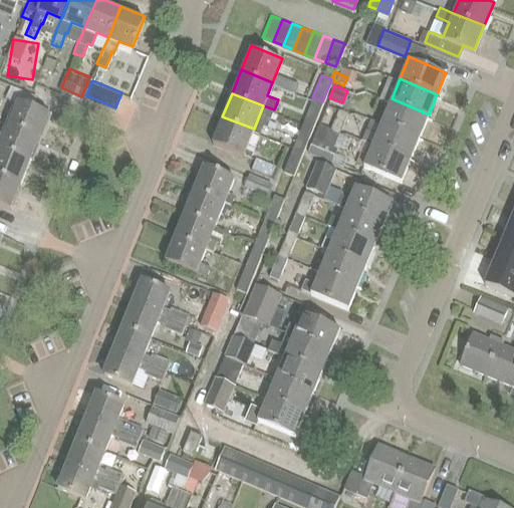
[(49,110),(18,97),(9,121),(40,135),(49,110)]
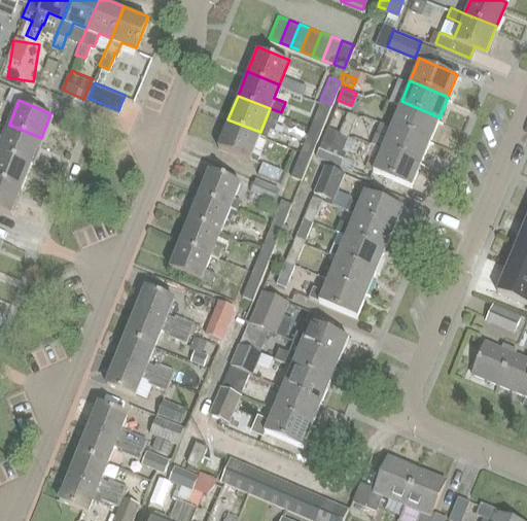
[(321,128),(330,104),(320,100),(310,124),(321,128)]
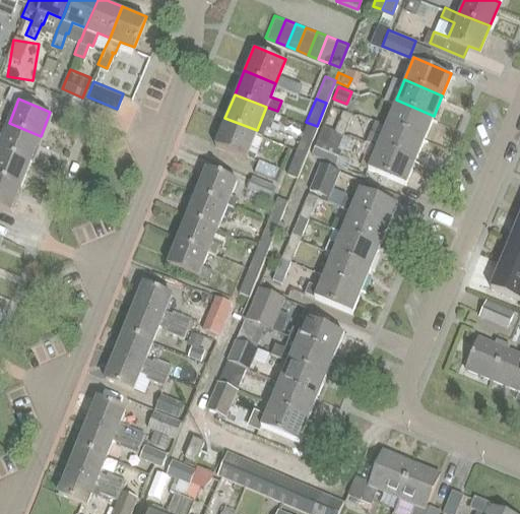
[(396,100),(386,123),(424,138),(434,116),(396,100)]
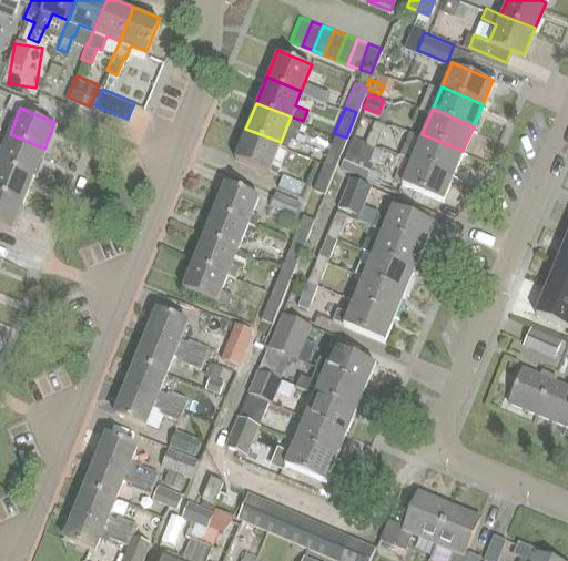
[(376,143),(385,121),(383,121),(374,118),(365,139),(376,143)]
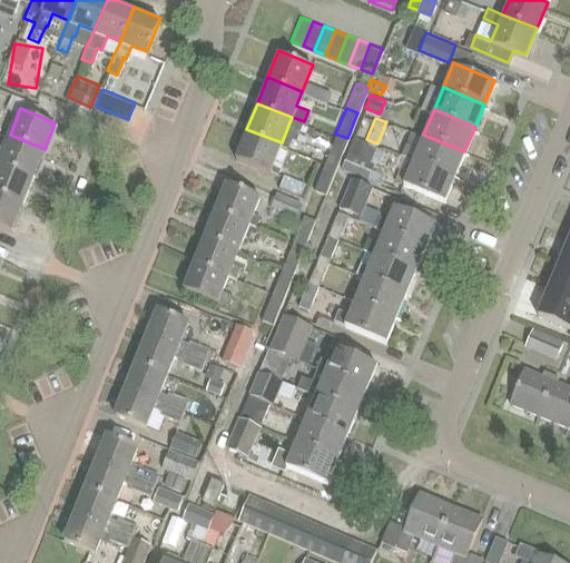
[(275,158),(282,142),(246,129),(236,156),(277,173),(282,161),(275,158)]
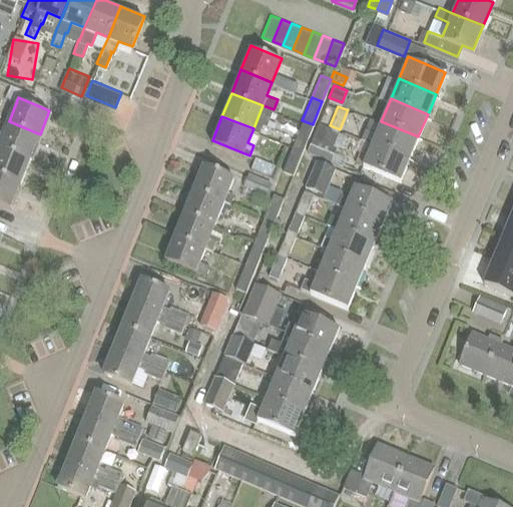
[(302,120),(292,146),(302,150),(313,124),(302,120)]
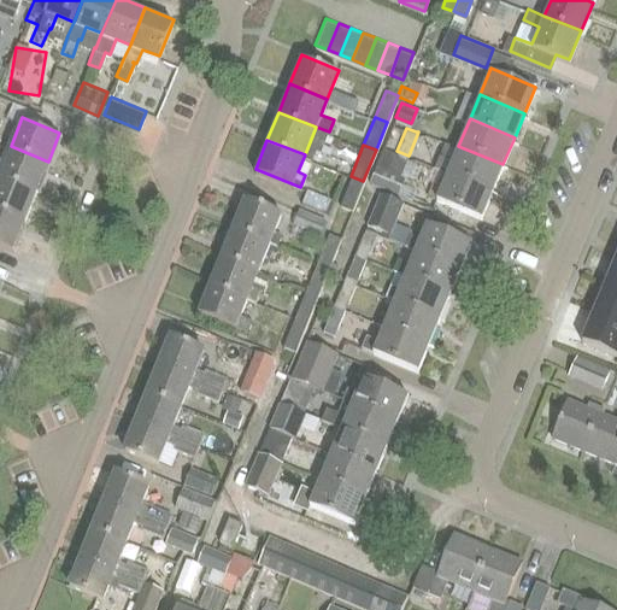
[(388,170),(401,174),(409,156),(397,151),(382,145),(375,164),(388,170)]
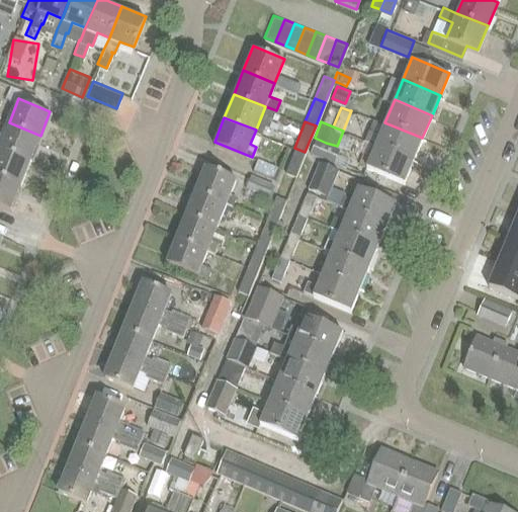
[(9,122),(0,144),(0,147),(30,160),(40,136),(9,122)]
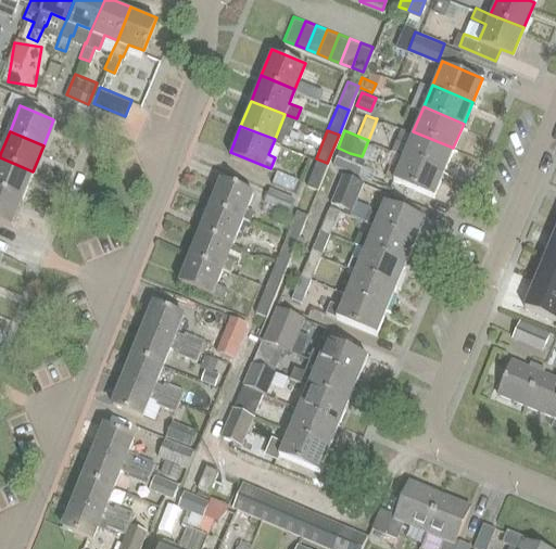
[(444,170),(453,148),(413,131),(404,153),(444,170)]
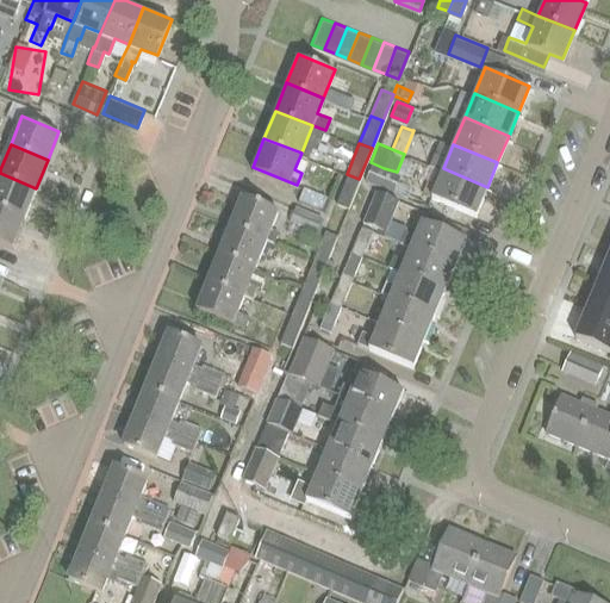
[(384,168),(371,162),(365,178),(394,188),(400,174),(397,172),(384,168)]
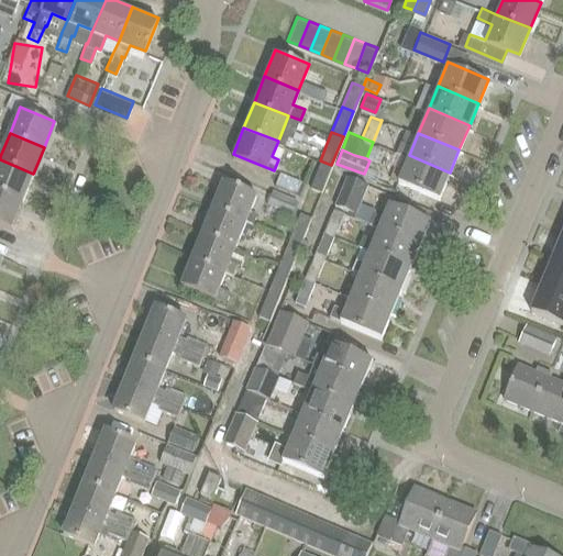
[(440,196),(450,173),(409,155),(404,168),(395,164),(389,175),(440,196)]
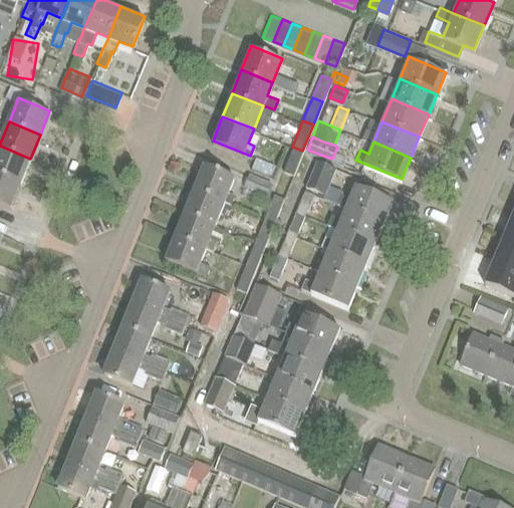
[(30,159),(0,146),(0,173),(21,182),(30,159)]
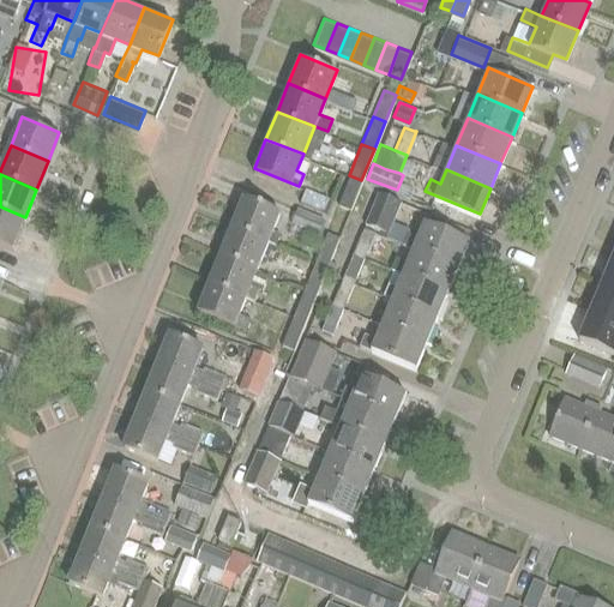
[(349,175),(338,202),(350,206),(361,180),(349,175)]
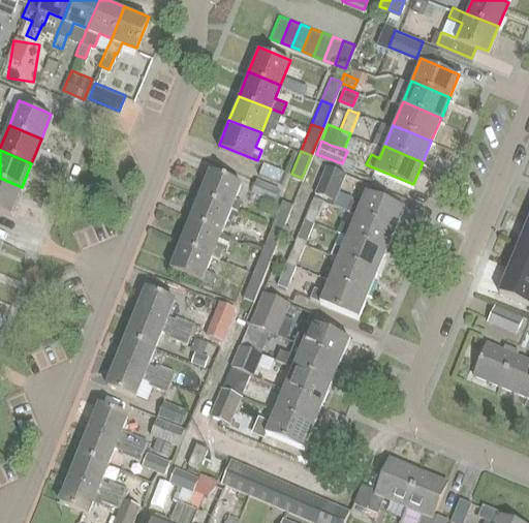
[(287,167),(263,158),(258,172),(282,181),(287,167)]
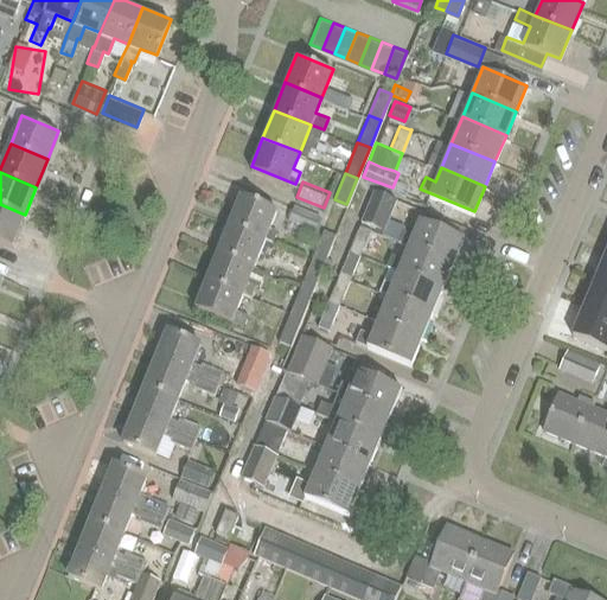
[(374,186),(360,217),(384,227),(397,197),(374,186)]
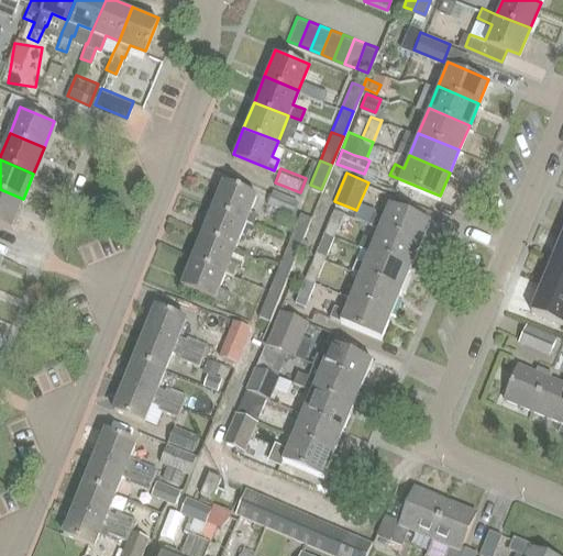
[(223,178),(212,204),(246,218),(246,219),(252,222),(257,210),(251,207),(257,191),(223,178)]
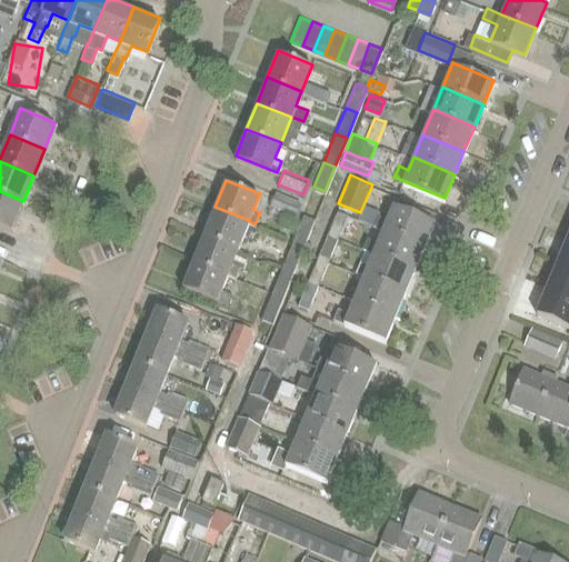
[(270,203),(295,213),(300,200),(276,190),(270,203)]
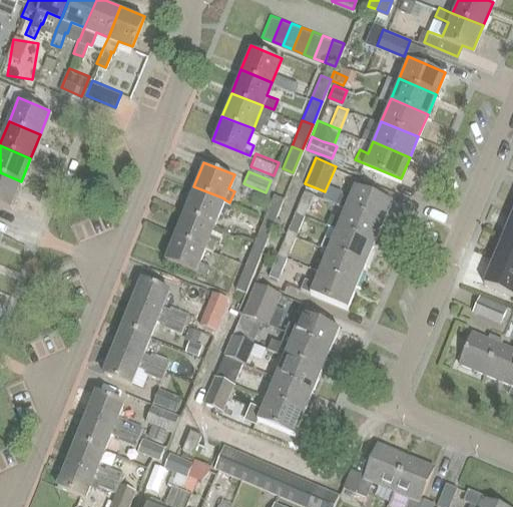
[(21,181),(0,172),(0,200),(11,205),(21,181)]
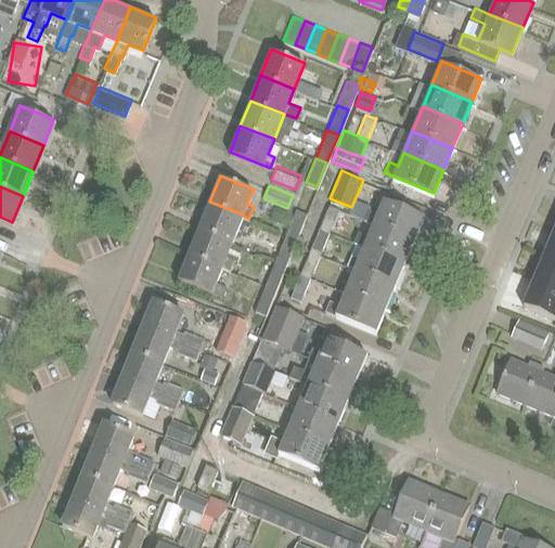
[(402,196),(399,205),(424,214),(427,207),(402,196)]
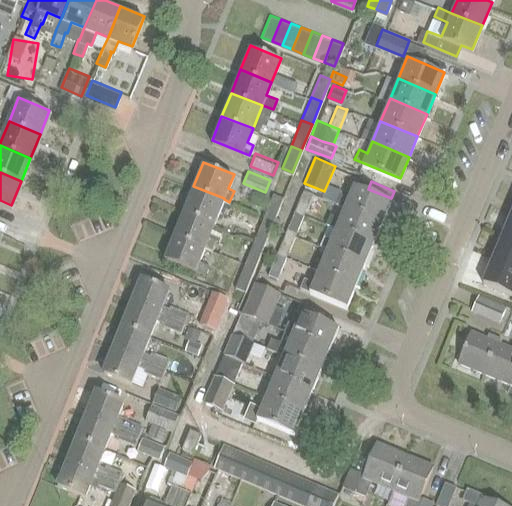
[(345,204),(345,205),(382,220),(392,198),(391,198),(368,189),(354,183),(349,195),(340,191),(336,201),(345,204)]
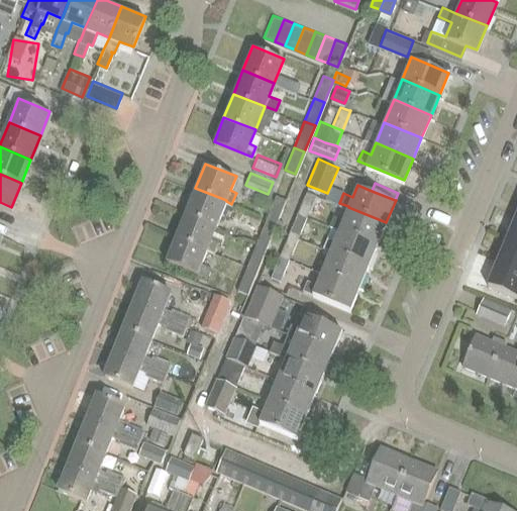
[(226,201),(226,200),(195,188),(186,211),(217,224),(226,201)]
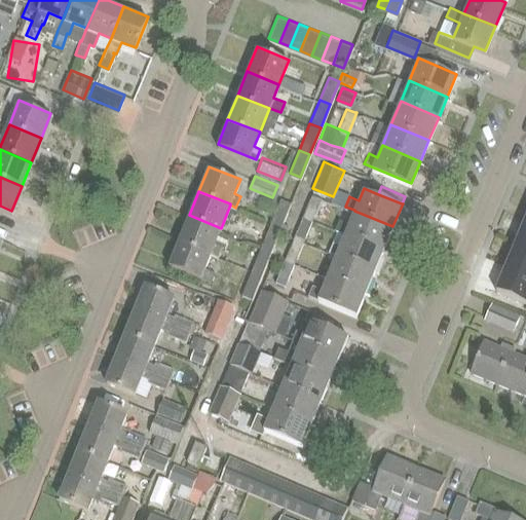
[(311,193),(303,214),(312,217),(321,196),(311,193)]
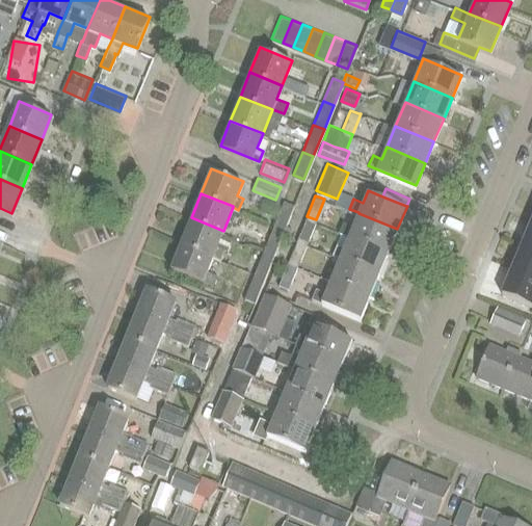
[(285,227),(294,204),(283,200),(273,222),(285,227)]
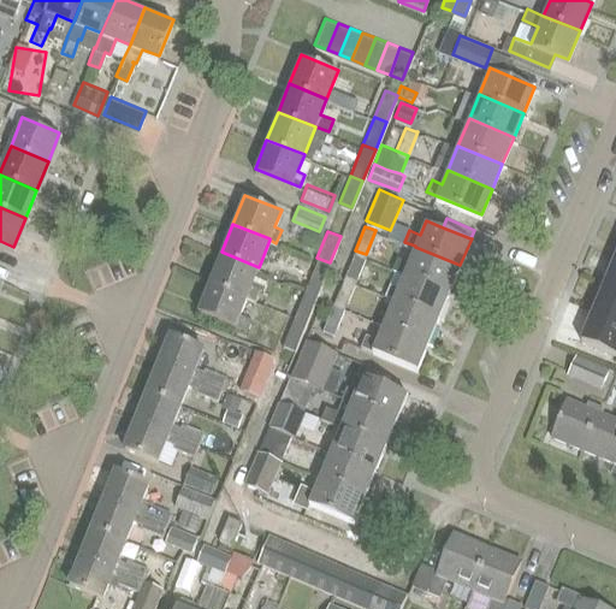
[(450,290),(460,265),(415,247),(410,259),(398,254),(394,266),(406,271),(450,290)]
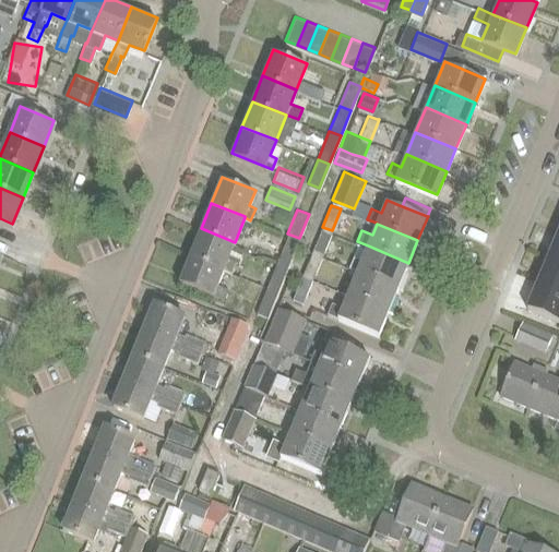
[(321,255),(332,230),(322,227),(311,251),(321,255)]
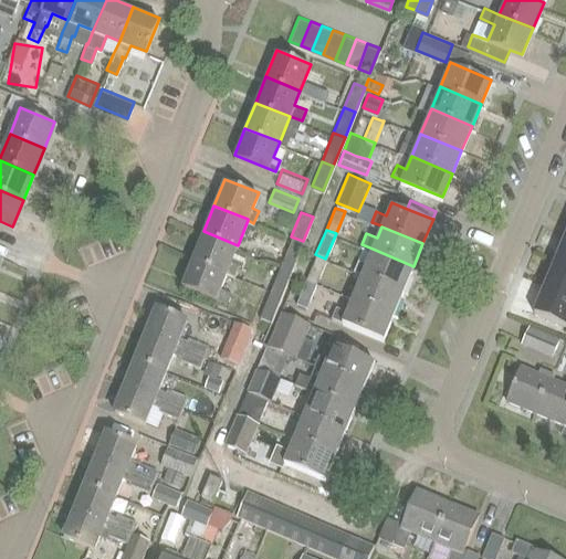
[(231,260),(238,245),(203,231),(192,257),(227,271),(227,272),(234,275),(240,263),(231,260)]
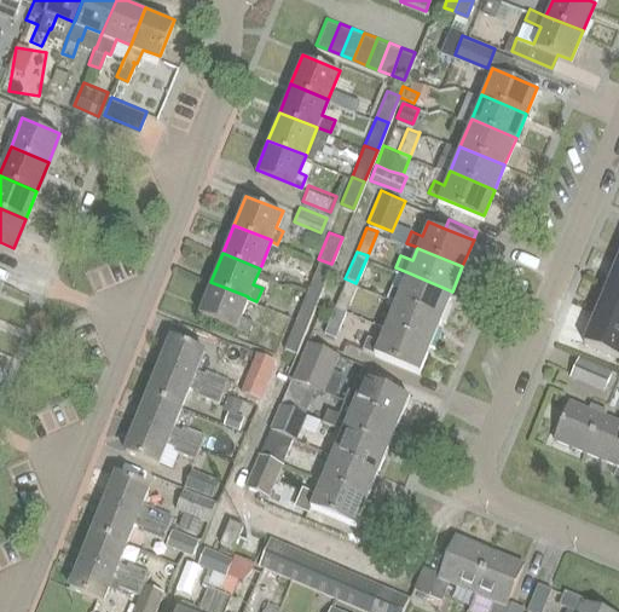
[(618,253),(608,281),(618,286),(618,253)]
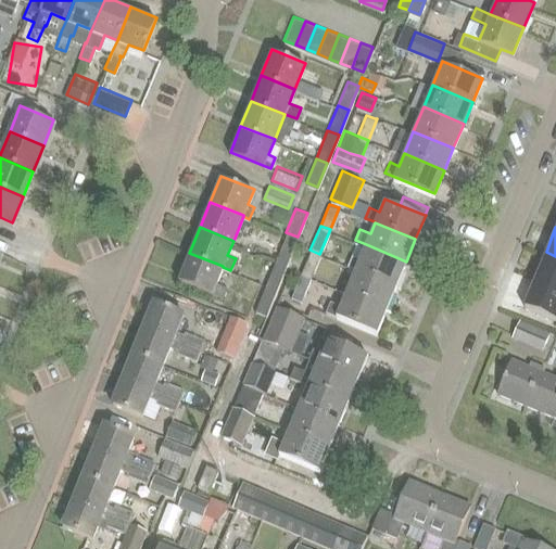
[(286,232),(276,258),(287,264),(298,237),(286,232)]
